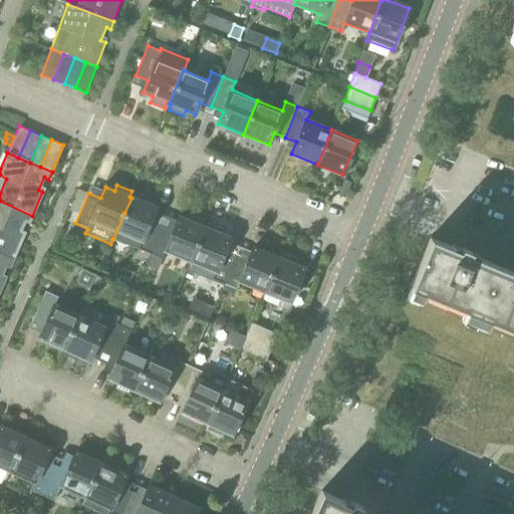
[(124,213),(113,239),(150,253),(155,242),(162,224),(152,220),(157,208),(148,204),(150,199),(136,193),(133,198),(132,198),(124,213)]
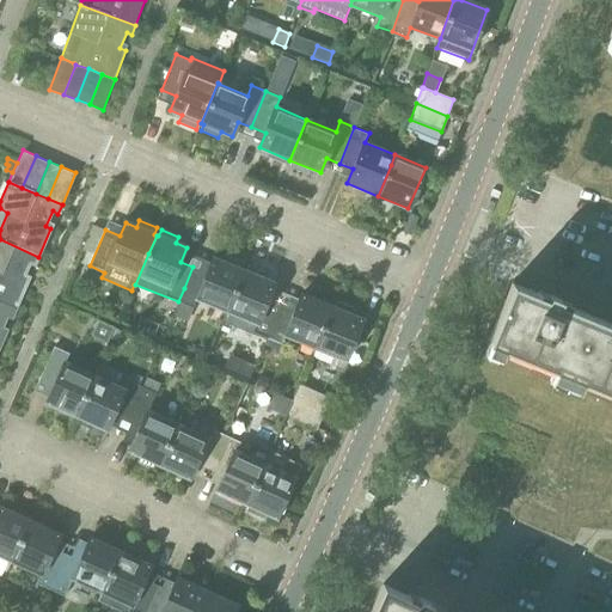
[(0,303),(17,310),(25,288),(28,281),(23,279),(30,263),(36,265),(38,257),(0,239),(0,303)]
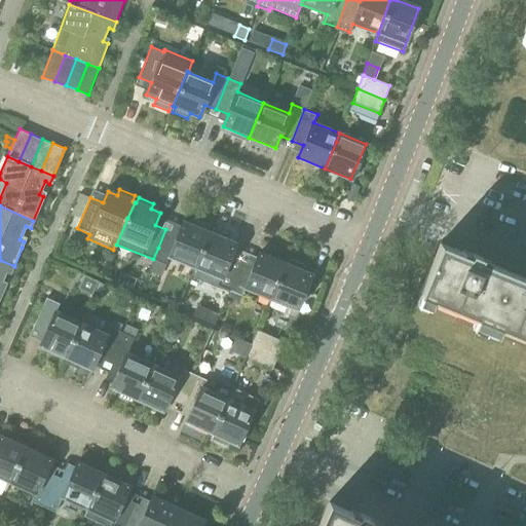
[(158,248),(153,259),(166,265),(168,258),(194,268),(203,248),(210,233),(208,233),(211,227),(195,221),(193,226),(183,223),(179,234),(165,229),(158,248)]
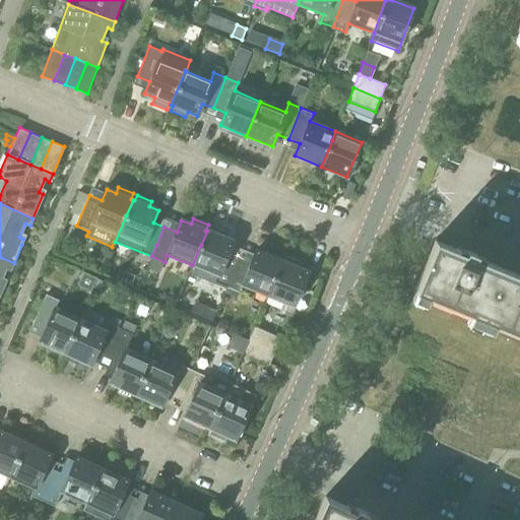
[(192,265),(189,272),(226,287),(239,259),(229,254),(233,245),(234,242),(224,238),(226,233),(211,226),(209,232),(207,231),(201,245),(192,265)]
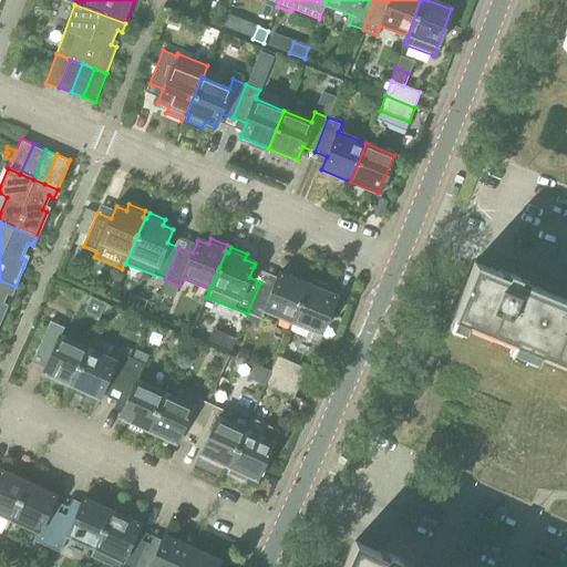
[(474,263),(452,317),(526,347),(548,294),(517,280),(518,277),(508,272),(507,276),(474,263)]
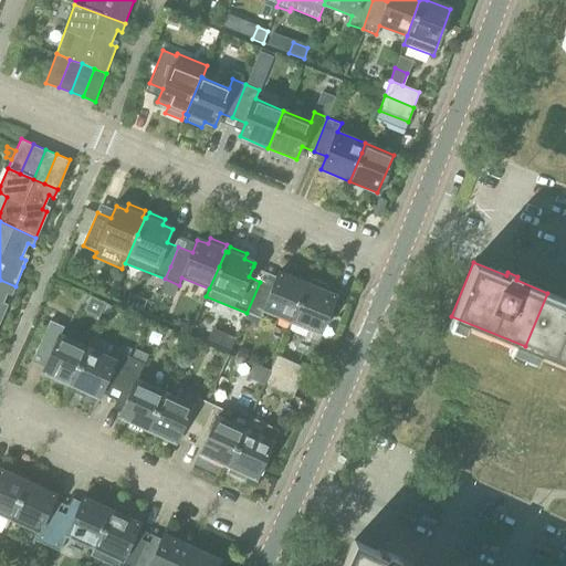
[(260,282),(247,313),(260,318),(263,311),(291,323),(307,285),(278,273),(273,286),(260,282)]
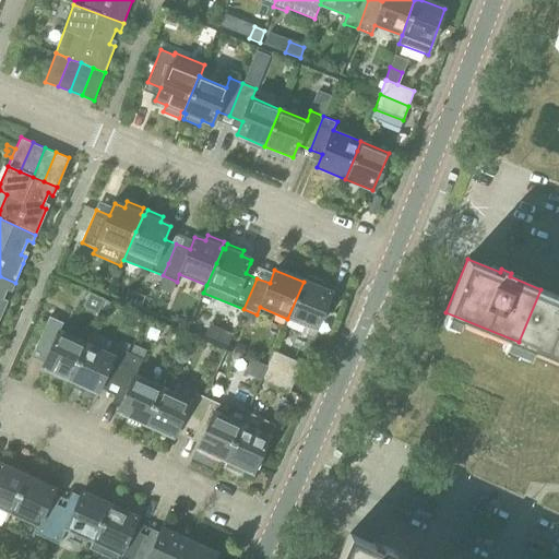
[(0,317),(6,305),(0,304),(7,289),(11,292),(15,283),(0,276),(0,317)]
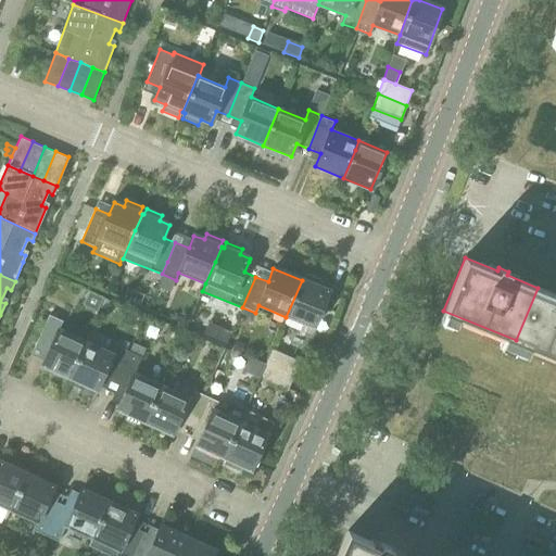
[(302,280),(286,317),(314,329),(329,292),(319,288),(321,281),(305,275),(303,281),(302,280)]
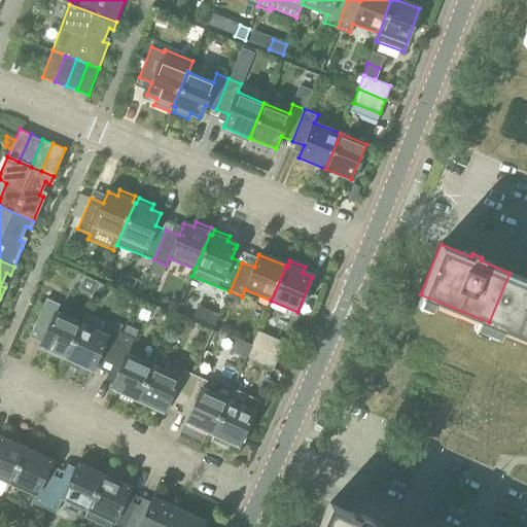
[(526,280),(510,273),(489,322),(526,338),(526,280)]
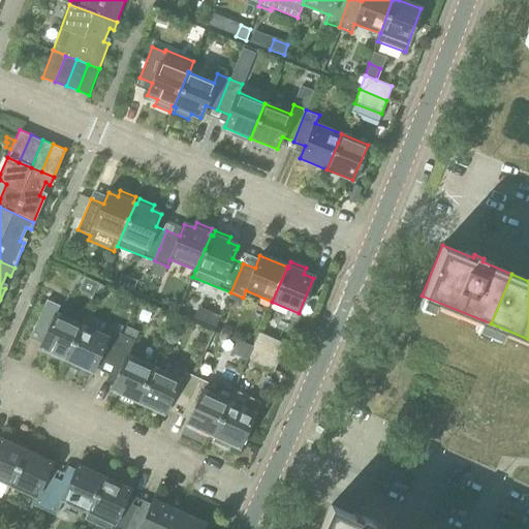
[(99,284),(95,293),(100,296),(104,286),(99,284)]
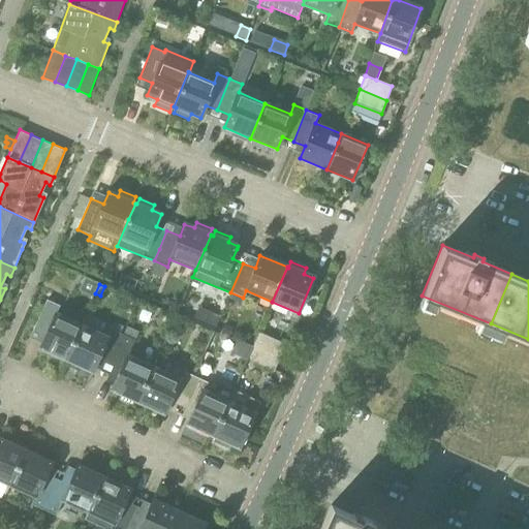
[(65,360),(82,324),(57,313),(60,306),(48,300),(33,330),(45,336),(39,347),(65,360)]
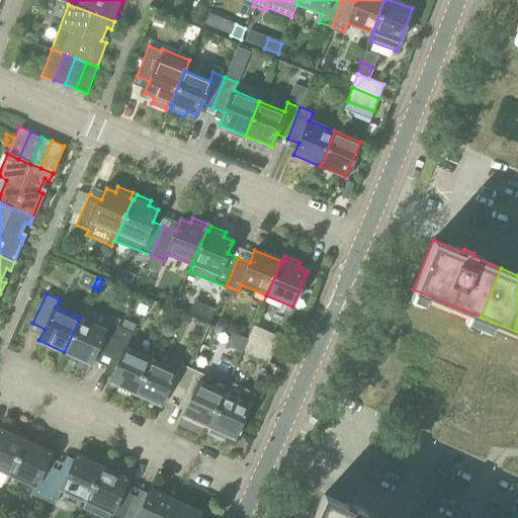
[(203,305),(199,315),(210,320),(216,310),(203,305)]
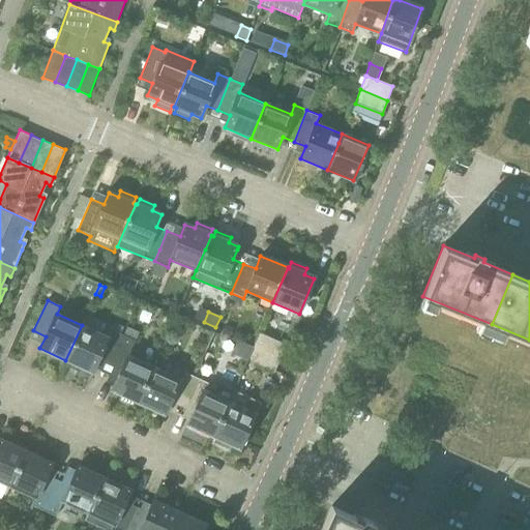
[(97,359),(109,364),(122,334),(111,329),(107,336),(82,325),(65,360),(92,372),(97,359)]
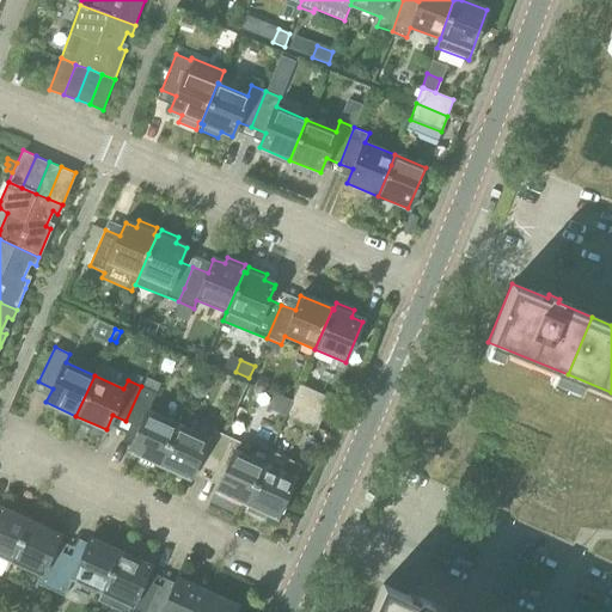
[(259,375),(256,385),(265,389),(269,379),(259,375)]
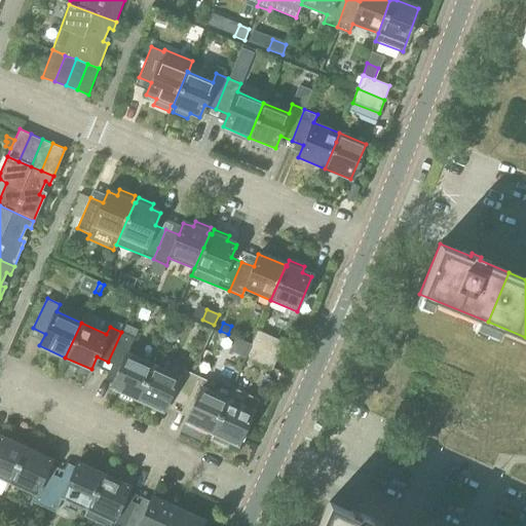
[(121,332),(108,362),(119,367),(111,387),(137,399),(152,365),(126,353),(135,337),(121,332)]
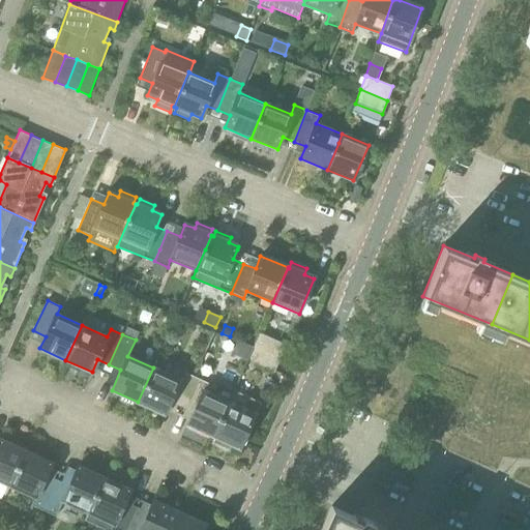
[(259,335),(254,348),(280,359),(286,347),(259,335)]
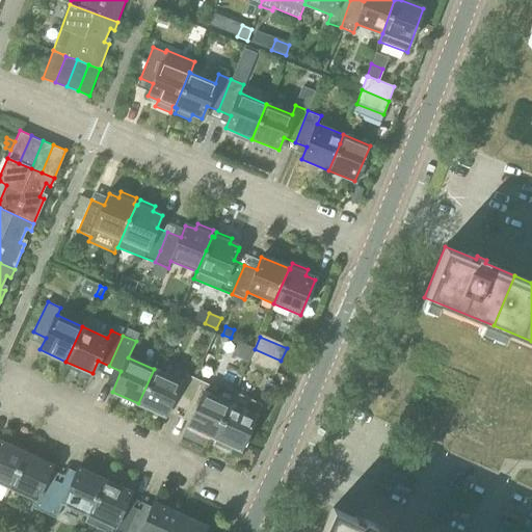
[(274,374),(281,361),(255,349),(248,363),(274,374)]
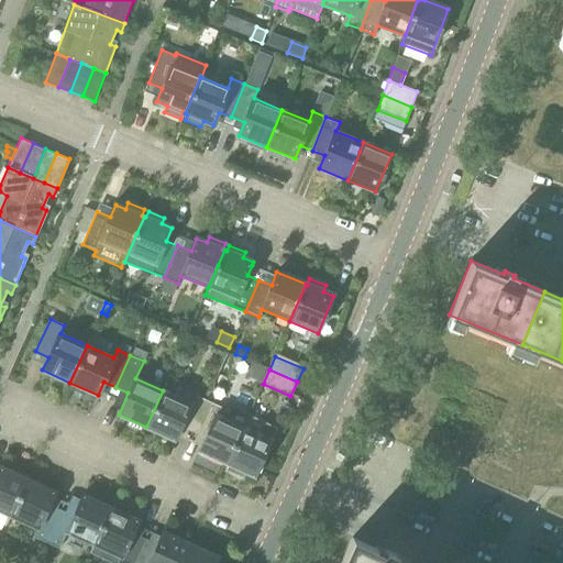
[(180,427),(192,432),(207,400),(194,395),(196,390),(174,379),(168,394),(163,390),(146,427),(174,440),(180,427)]
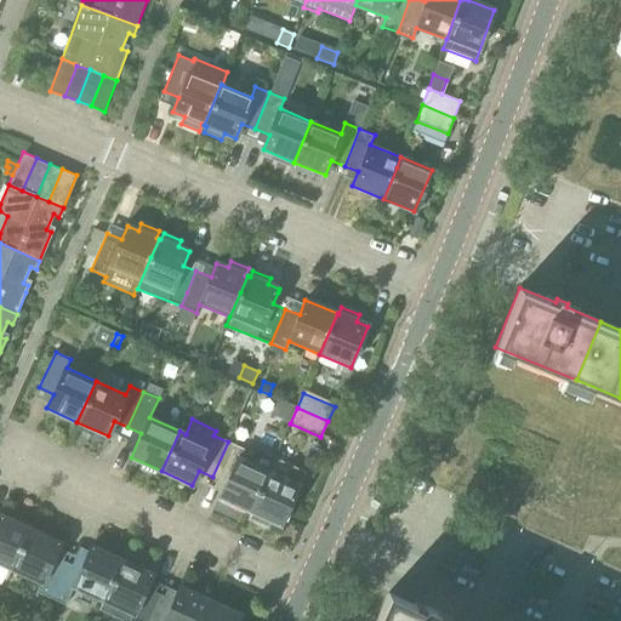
[(228,442),(212,477),(226,483),(220,497),(250,512),(269,472),(275,457),(255,448),(252,454),(243,449),(248,437),(233,431),(228,442)]
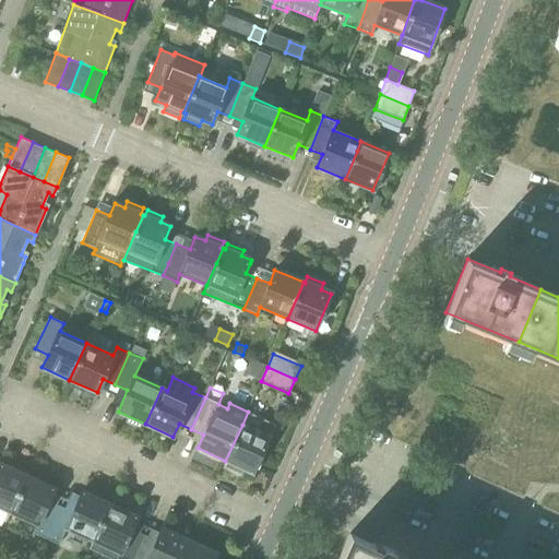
[(242,425),(225,461),(252,473),(274,425),(263,419),(258,431),(242,425)]
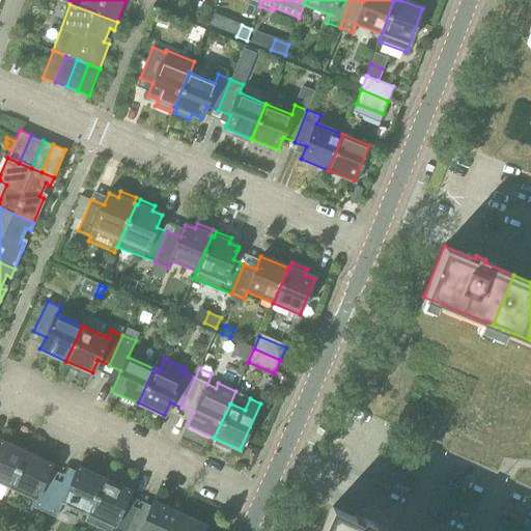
[(10,486),(26,452),(0,440),(0,481),(7,485),(10,486)]
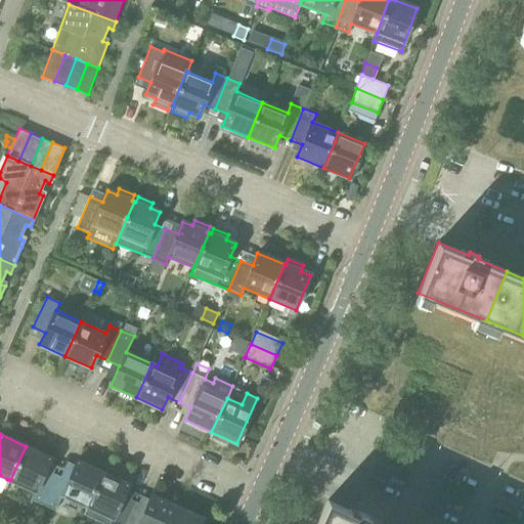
[(31,499),(43,505),(56,474),(46,470),(51,457),(26,446),(10,480),(36,492),(31,499)]
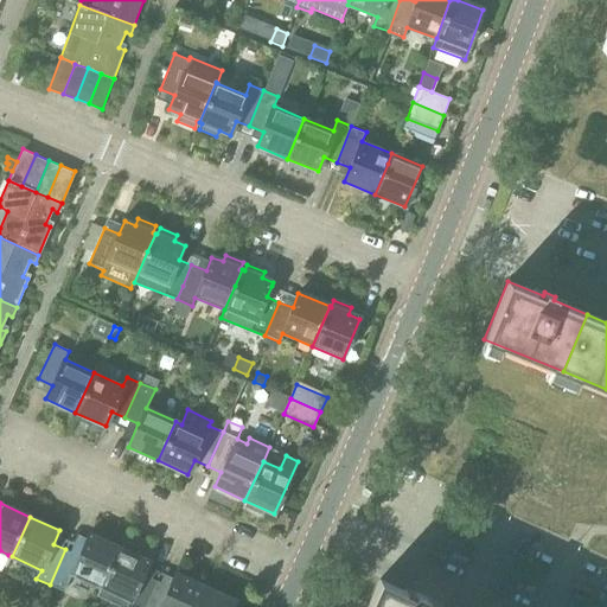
[(72,575),(101,588),(119,548),(89,535),(80,556),(65,549),(50,585),(64,592),(72,575)]
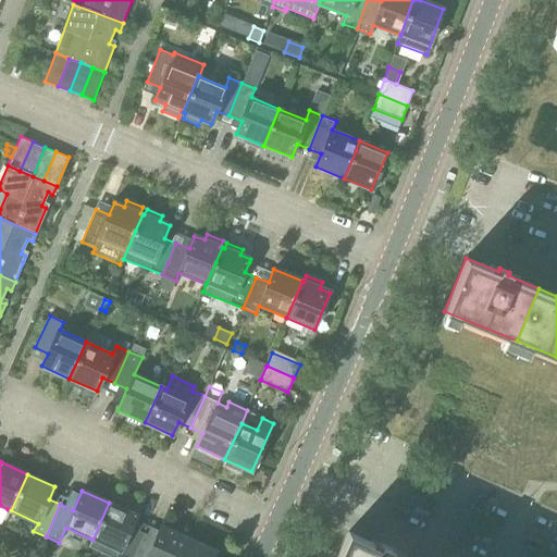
[(116,556),(132,556),(143,534),(131,529),(137,516),(109,503),(93,540),(120,552),(116,556)]
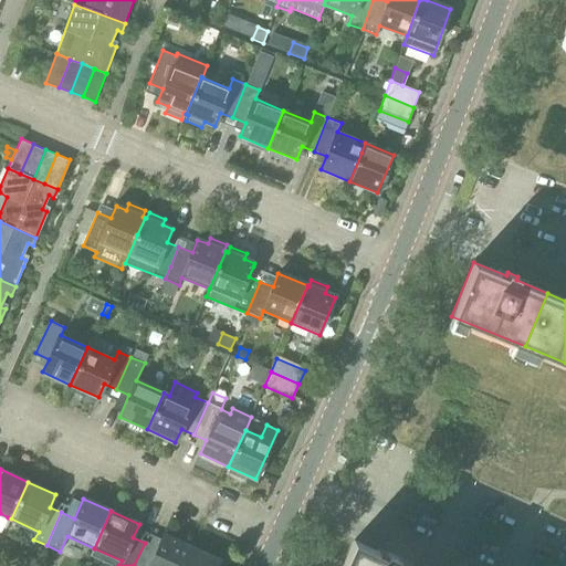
[(157,548),(145,543),(134,565),(182,565),(191,548),(164,535),(157,548)]
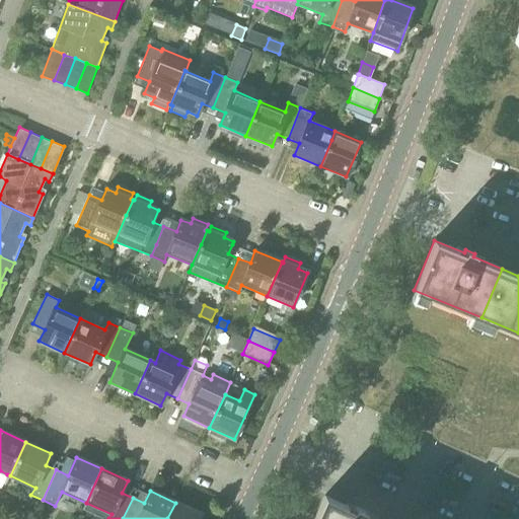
[(324,496),(313,518),(376,518),(363,513),(365,510),(355,506),(354,509),(324,496)]
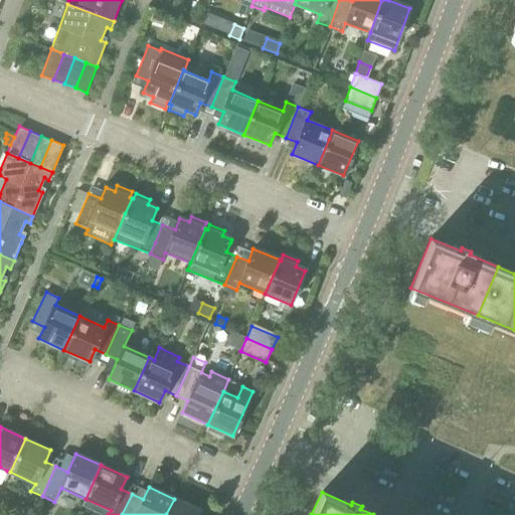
[(174,499),(166,514),(197,514),(199,510),(174,499)]
